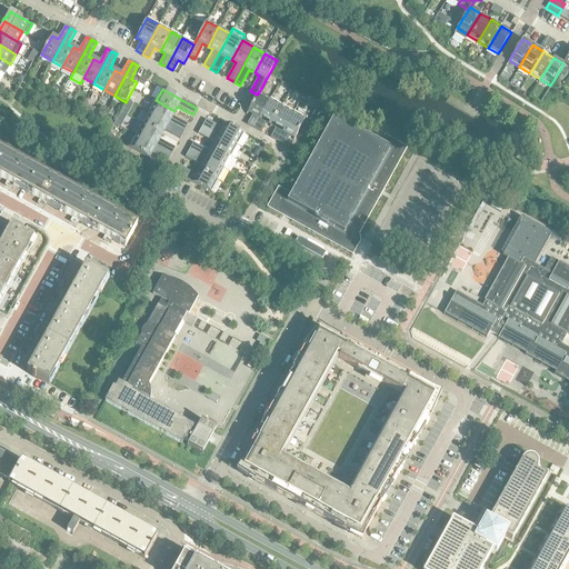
[(270,99),(259,92),(257,95),(248,111),(252,115),(247,125),(253,128),(270,99)]
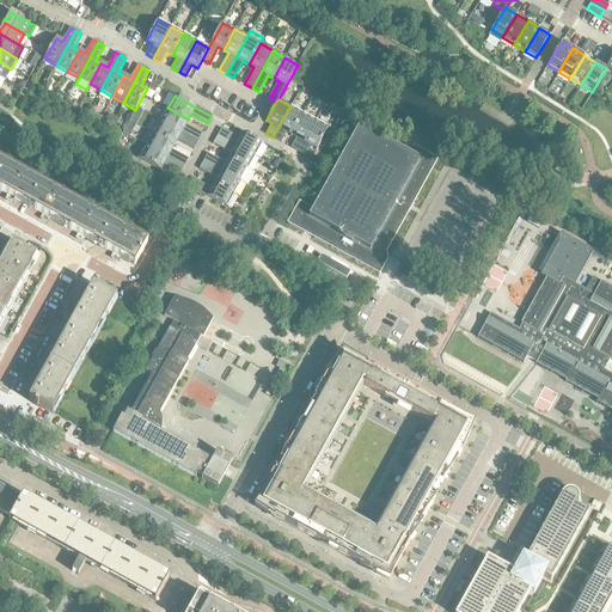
[(292,134),(303,114),(291,106),(273,138),(280,142),(286,132),(292,134)]
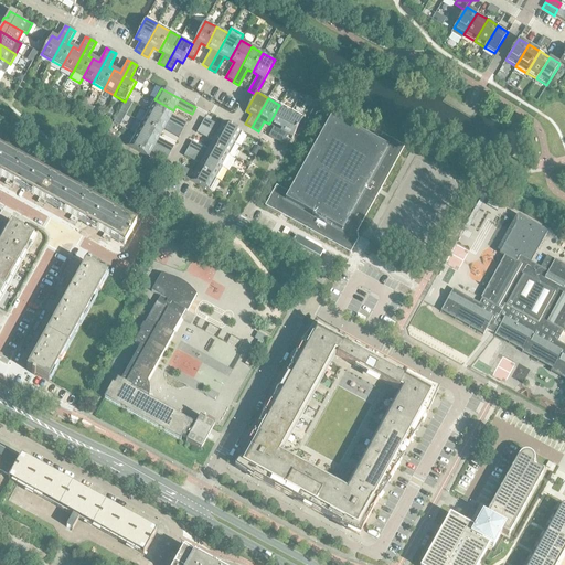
[(182,130),(187,124),(170,116),(173,110),(155,99),(148,112),(182,130)]
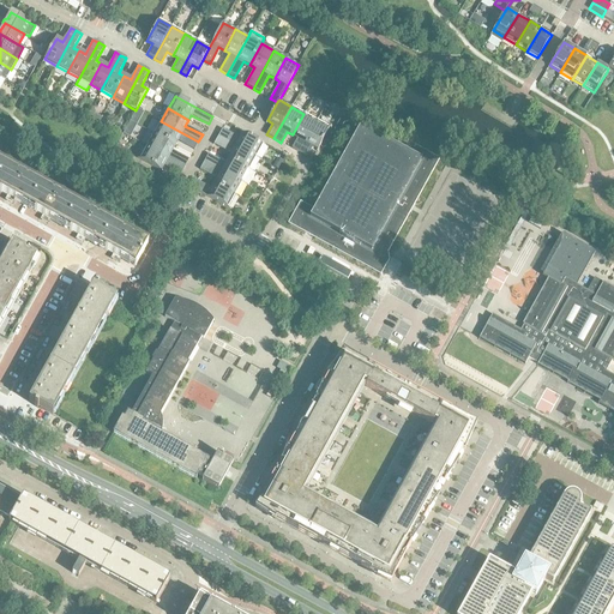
[(317,121),(304,114),(293,134),(298,138),(292,149),(299,152),(317,121)]
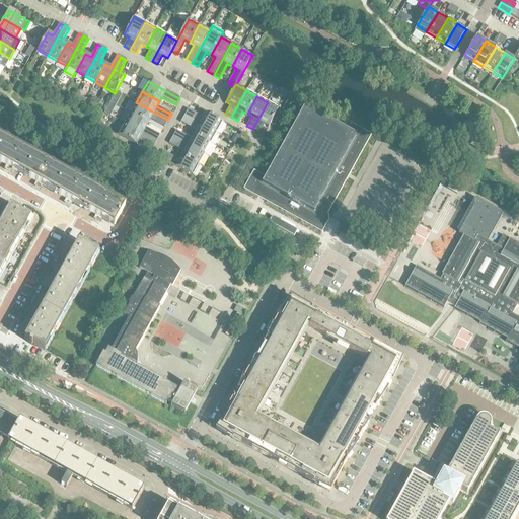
[(164,126),(167,120),(136,102),(130,114),(147,123),(150,119),(164,126)]
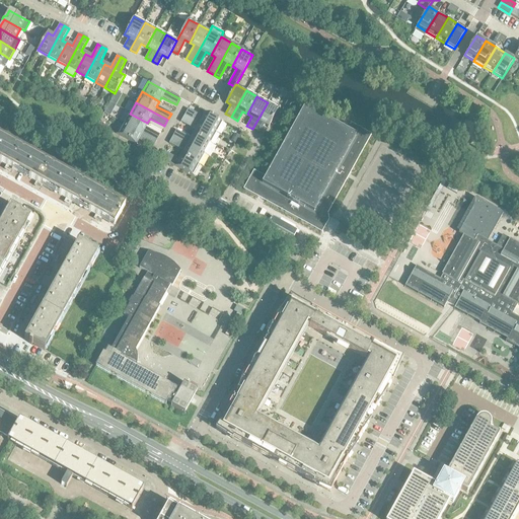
[(279,108),(268,102),(252,129),(258,132),(264,123),(269,126),(279,108)]
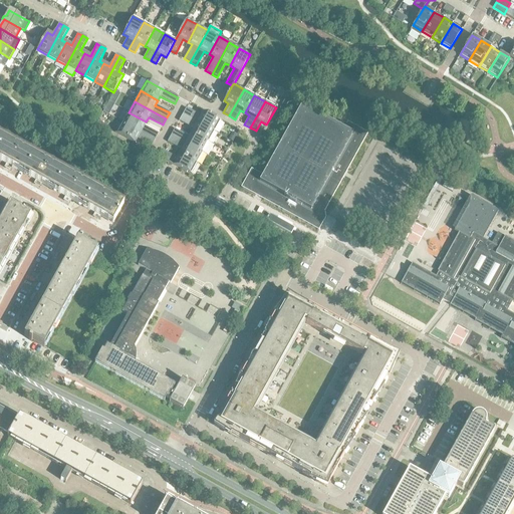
[(241,188),(255,196),(318,231),(321,226),(323,222),(325,218),(322,216),(367,134),(342,119),(338,125),(331,122),(320,115),(302,105),(283,140),(263,176),(251,169),(241,188)]
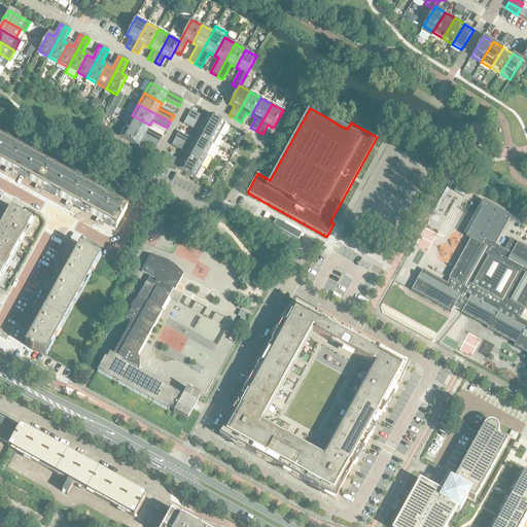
[(204,120),(189,112),(187,117),(219,135),(225,124),(208,114),(204,120)]
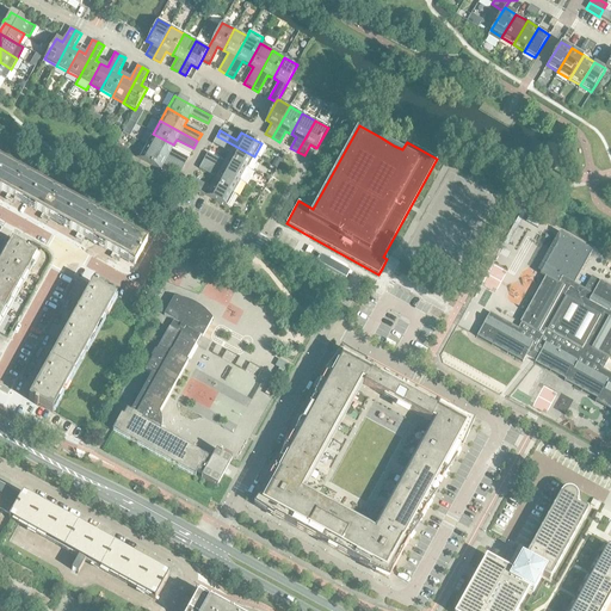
[(153,134),(146,146),(184,166),(187,159),(171,150),(173,144),(153,134)]
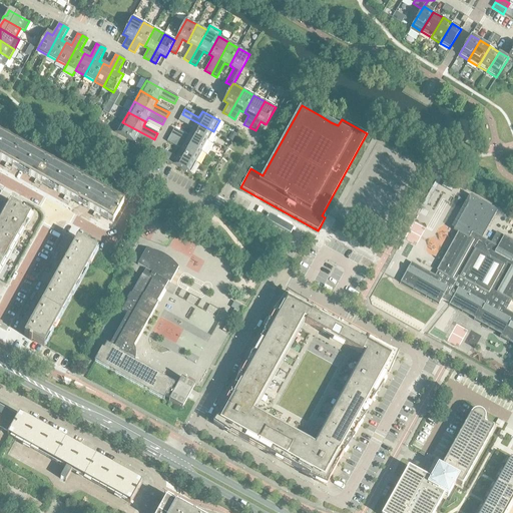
[(192,128),(190,132),(207,142),(213,131),(182,114),(178,120),(192,128)]
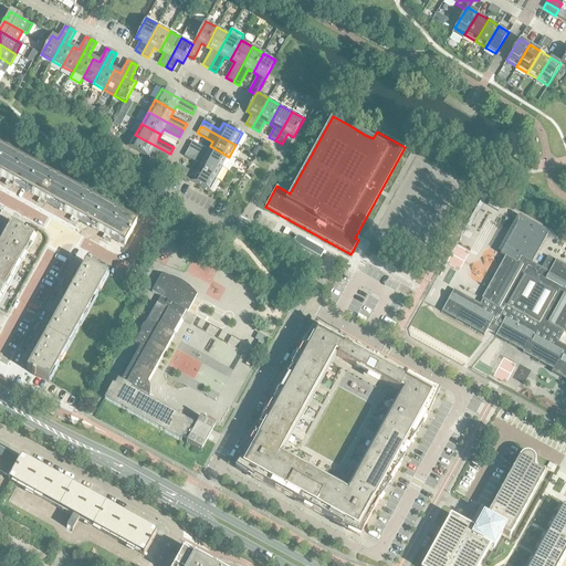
[(166,160),(170,154),(135,135),(128,147),(147,157),(150,153),(166,160)]
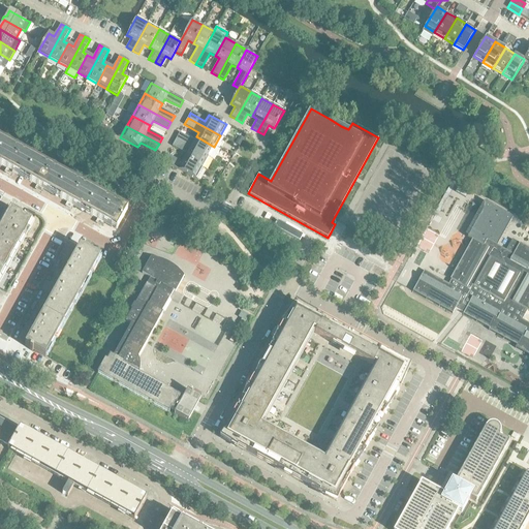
[(214,147),(196,136),(193,142),(179,133),(176,139),(208,158),(214,147)]
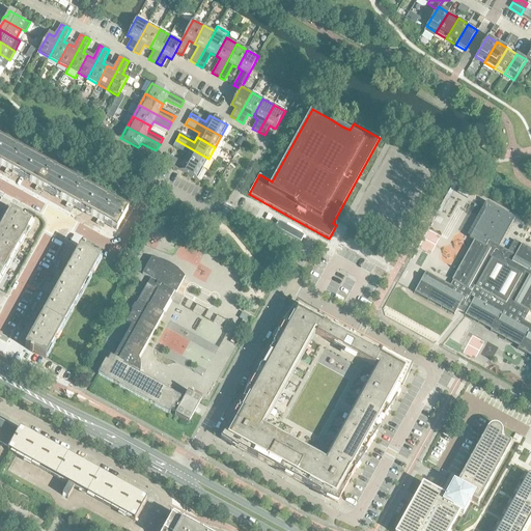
[(188,155),(185,159),(203,169),(208,159),(176,140),(173,146),(188,155)]
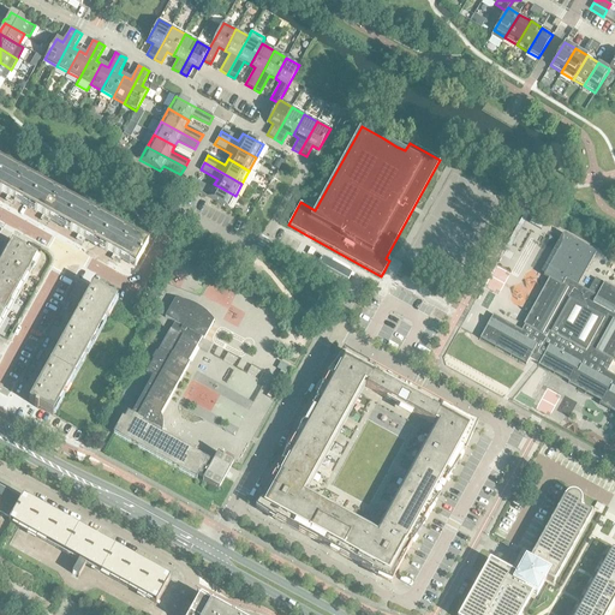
[(41,185),(6,165),(0,174),(0,191),(7,196),(6,199),(12,203),(13,199),(29,208),(41,185)]
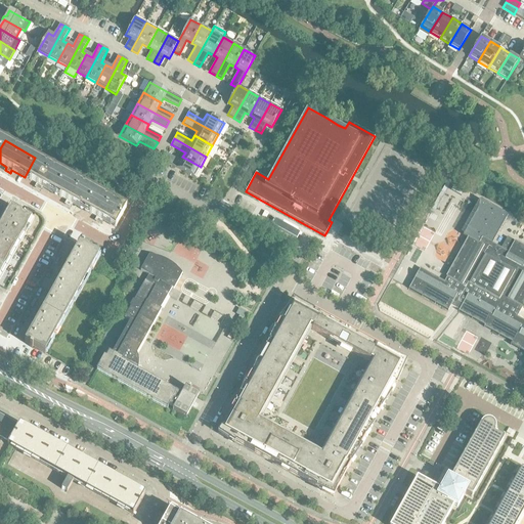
[(162,160),(194,177),(201,167),(182,157),(180,162),(166,154),(162,160)]
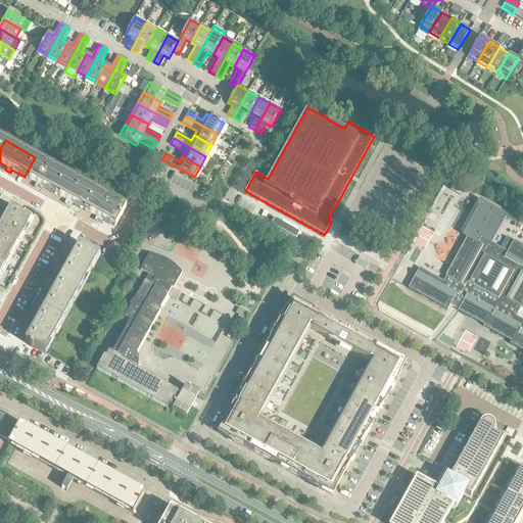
[(37,184),(35,187),(40,189),(42,186),(54,193),(65,174),(47,163),(35,157),(25,177),(37,184)]
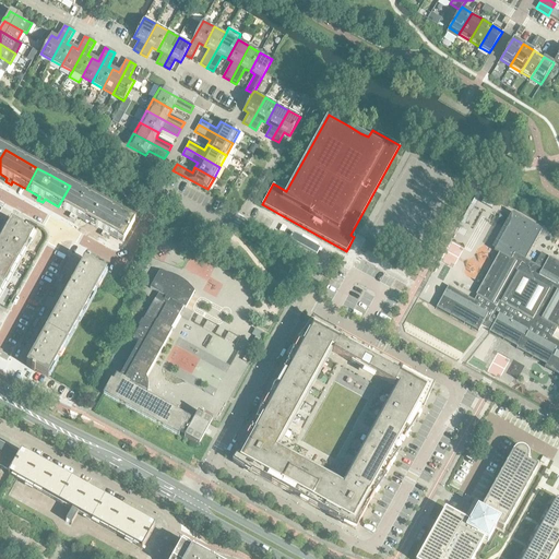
[(76,217),(91,225),(103,203),(70,186),(58,206),(71,214),(70,217),(74,219),(76,217)]
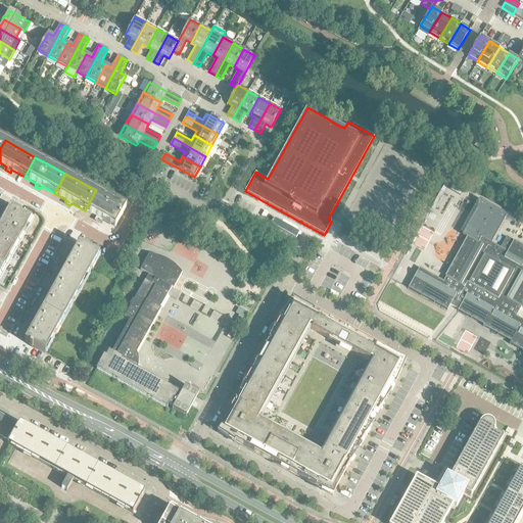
[(126,207),(96,190),(85,210),(97,217),(95,220),(100,223),(101,220),(114,227),(126,207)]
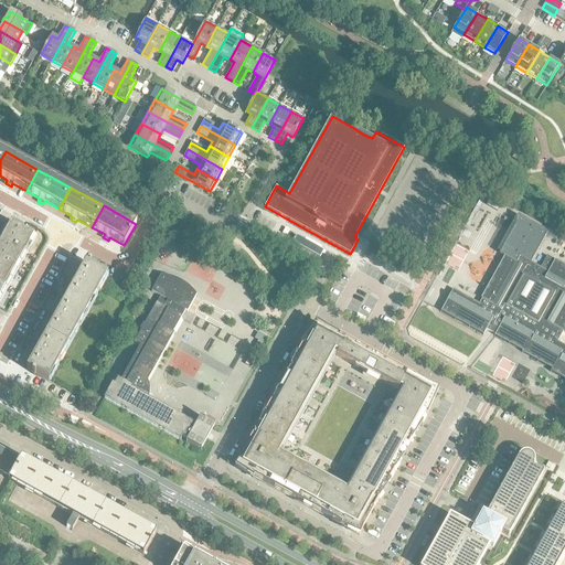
[(494,334),(494,336),(522,351),(521,352),(551,370),(550,372),(564,380),(564,345),(557,342),(563,331),(564,332),(564,330),(564,265),(554,260),(546,256),(540,268),(531,263),(547,232),(516,215),(516,219),(516,220),(515,220),(515,222),(515,223),(515,224),(514,226),(512,231),(511,231),(510,233),(511,233),(508,238),(508,237),(507,240),(507,241),(504,245),(503,245),(502,247),(503,247),(500,252),(499,254),(503,256),(480,298),(481,299),(479,304),(452,289),(440,311),(482,336),(486,330),(494,334)]
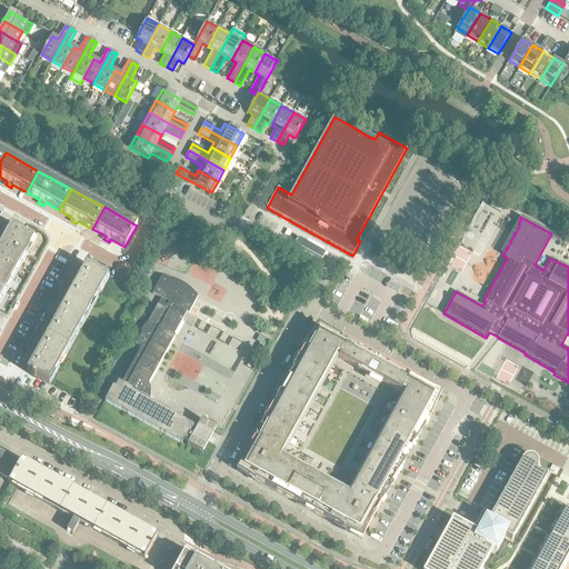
[(0,297),(33,237),(28,233),(10,223),(0,242),(0,297)]
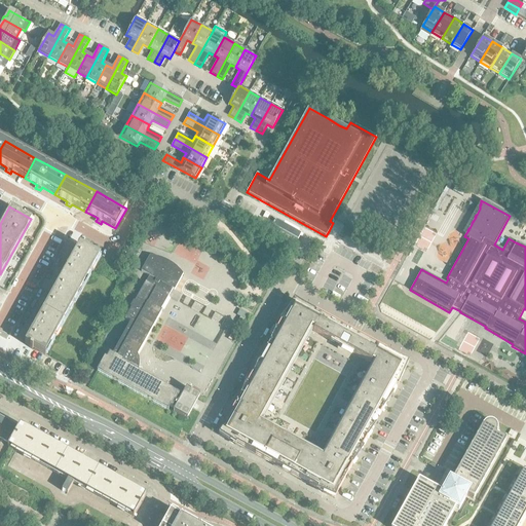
[(100,257),(79,245),(61,277),(81,289),(100,257)]
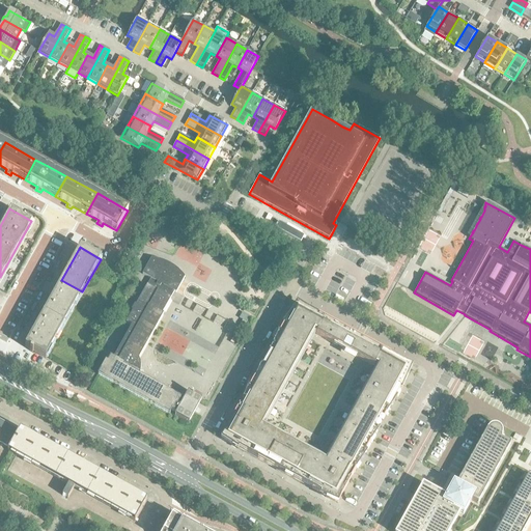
[(189,423),(195,412),(201,399),(188,392),(184,399),(139,374),(139,373),(139,372),(140,371),(140,369),(140,367),(140,365),(139,363),(138,362),(138,360),(163,315),(162,314),(170,300),(170,299),(172,295),(174,296),(185,277),(183,275),(180,273),(179,271),(177,270),(175,268),(173,267),(170,264),(168,263),(166,262),(164,261),(161,260),(159,260),(156,259),(154,259),(150,258),(142,274),(150,279),(135,306),(134,305),(131,311),(132,312),(126,323),(132,326),(113,358),(110,357),(107,362),(105,361),(98,374),(169,415),(171,411),(175,413),(174,415),(189,423)]
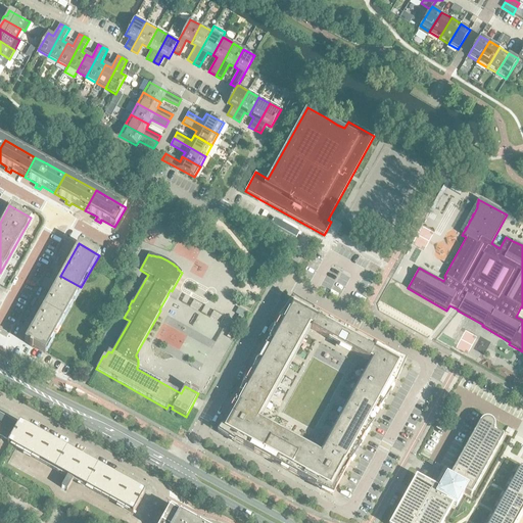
[(62,320),(81,287),(60,276),(42,308),(62,320)]
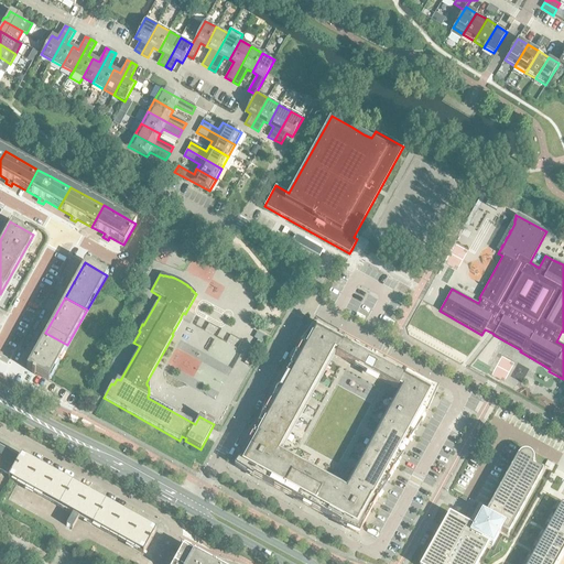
[(314,322),(235,466),(358,534),(437,390),(359,347),(314,322)]
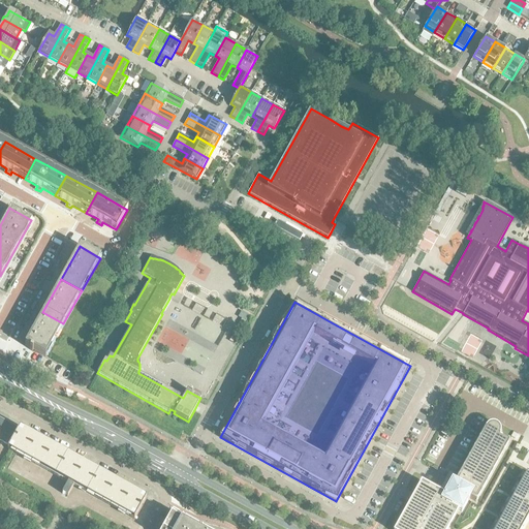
[(25,345),(30,348),(45,356),(63,323),(42,312),(25,345)]
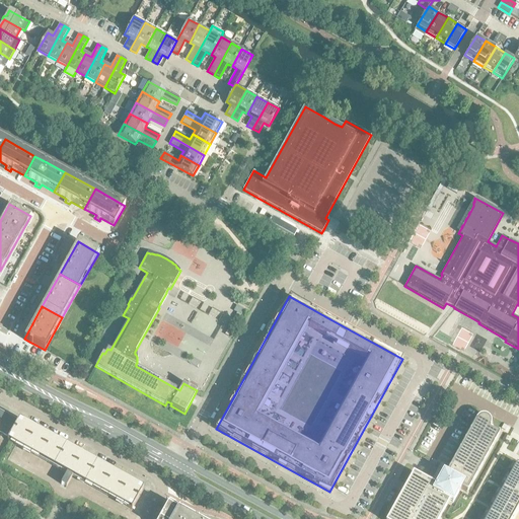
[(0,433),(8,438),(18,421),(0,411),(0,433)]
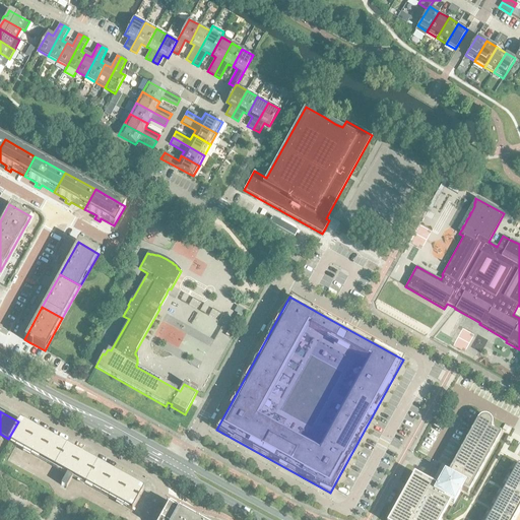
[(440,519),(451,503),(454,504),(461,490),(467,494),(500,434),(494,431),(493,432),(490,430),(491,429),(491,428),(491,427),(492,426),(492,425),(491,424),(491,423),(491,421),(490,420),(489,419),(489,418),(488,417),(486,417),(485,417),(483,417),(482,417),(481,417),(480,417),(479,417),(478,418),(477,419),(477,420),(476,420),(447,473),(443,472),(438,482),(436,485),(413,473),(387,519),(440,519)]
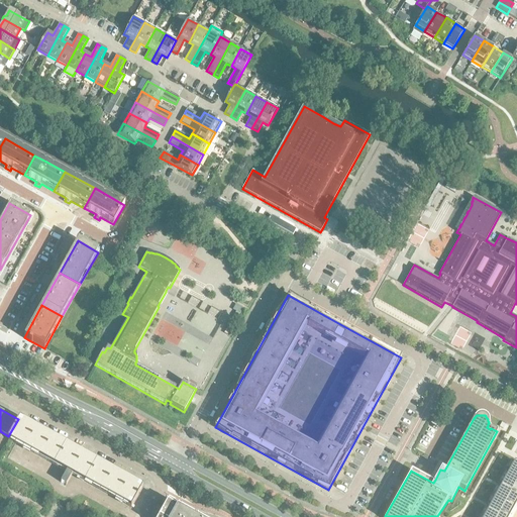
[(18,419),(8,436),(7,439),(11,441),(12,439),(67,470),(60,483),(66,486),(73,473),(127,503),(126,505),(130,508),(142,487),(18,418),(18,419)]
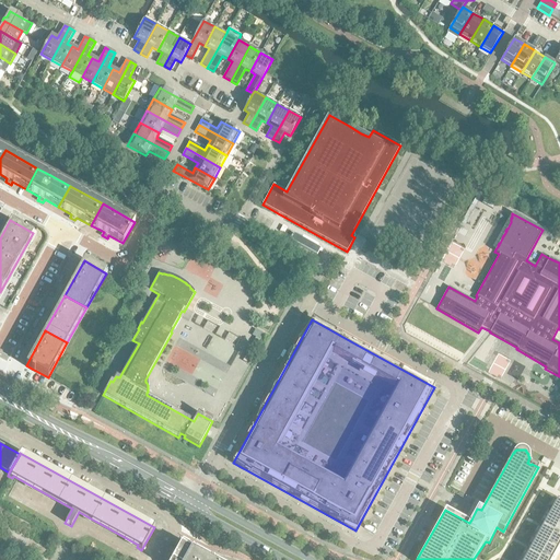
[(555,559),(559,550),(559,499),(557,498),(541,526),(529,548),(523,559),(555,559)]
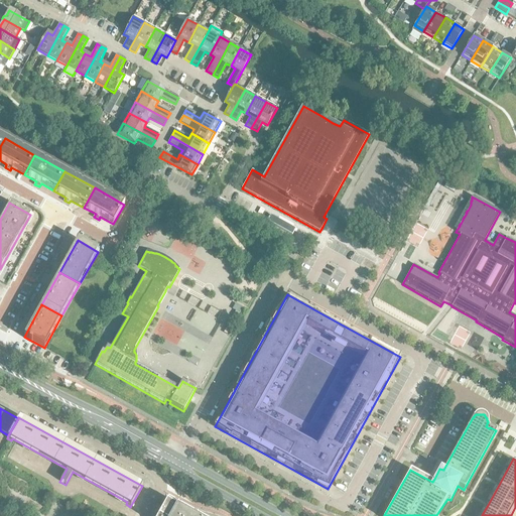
[(197,515),(196,515),(188,512),(188,511),(185,510),(179,506),(176,504),(176,505),(172,503),(172,502),(170,504),(166,504),(165,503),(158,515),(197,515)]
